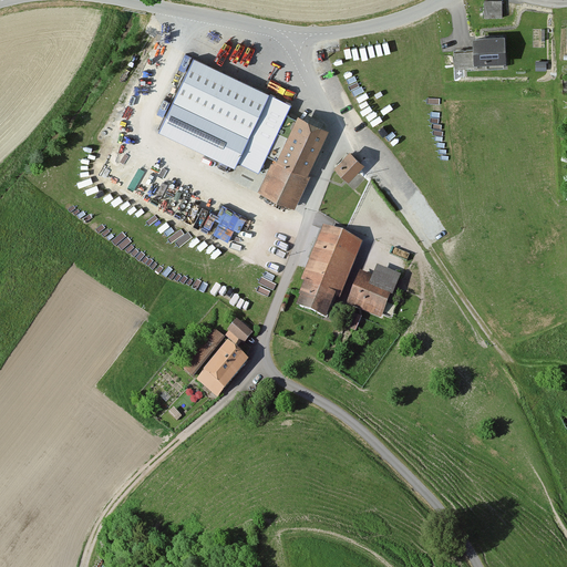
[(503,20),(504,2),(483,1),(483,19),(503,20)]
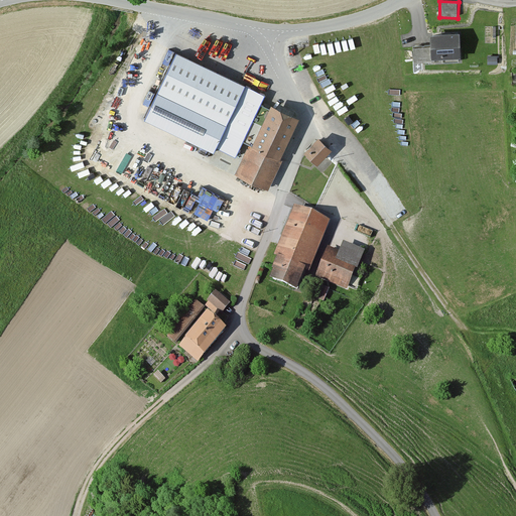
[(461,36),(431,38),(431,46),(413,47),(413,65),(432,63),(431,59),(462,58),(461,36)]
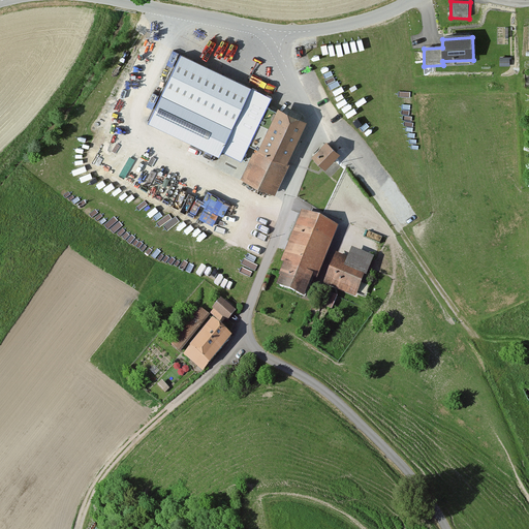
[(266,110),(271,98),(179,55),(146,125),(218,158),(221,152),(240,164),(248,145),(253,147),(238,180),(271,195),(306,121),(276,110),(271,112),(266,110)]
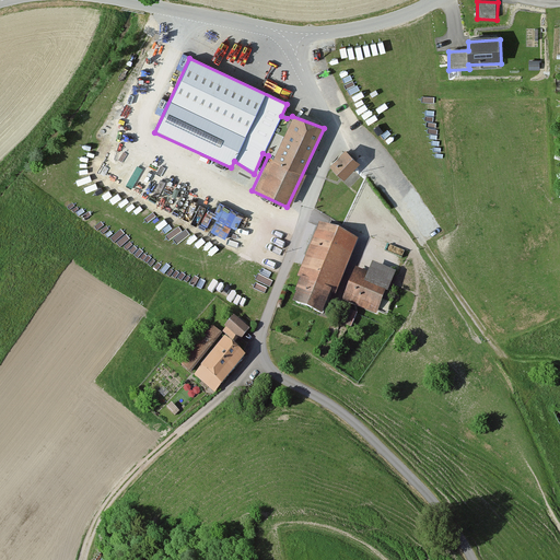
[(357,166),(342,151),(327,165),(340,181),(357,166)]
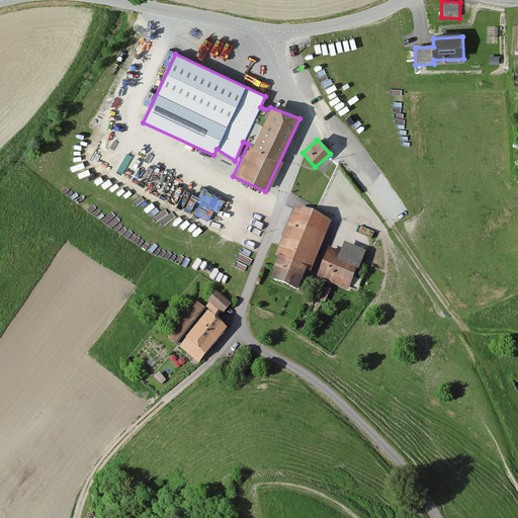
[(201,196),(193,192),(186,207),(210,218),(214,206),(220,209),(226,196),(205,187),(201,196)]
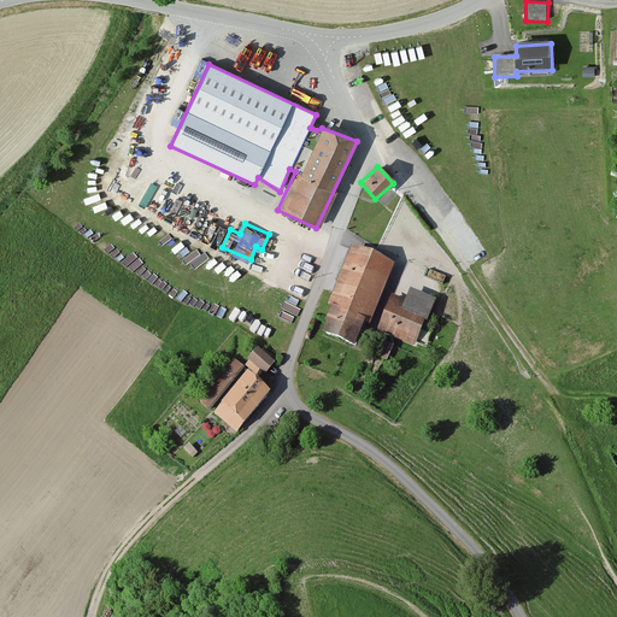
[(369,328),(394,269),(351,251),(327,307),(330,309),(323,327),(324,328),(321,338),(353,352),(364,325),(369,328)]
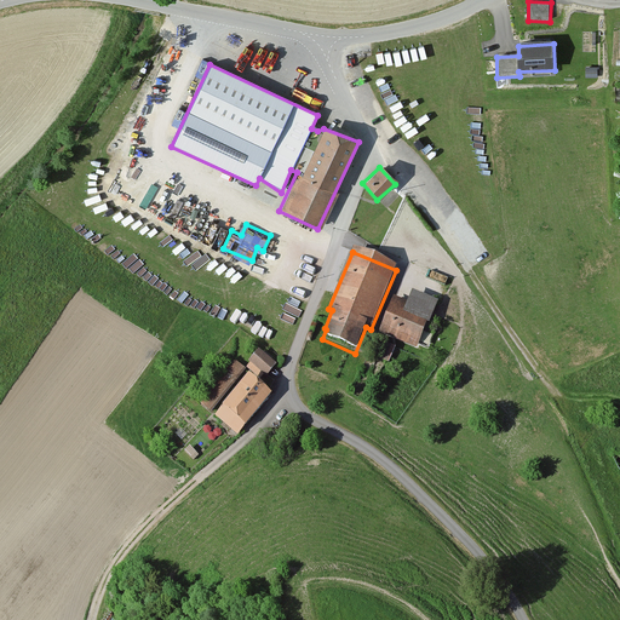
[(406,306),(391,300),(377,338),(415,352),(426,327),(429,327),(437,305),(411,296),(406,306)]
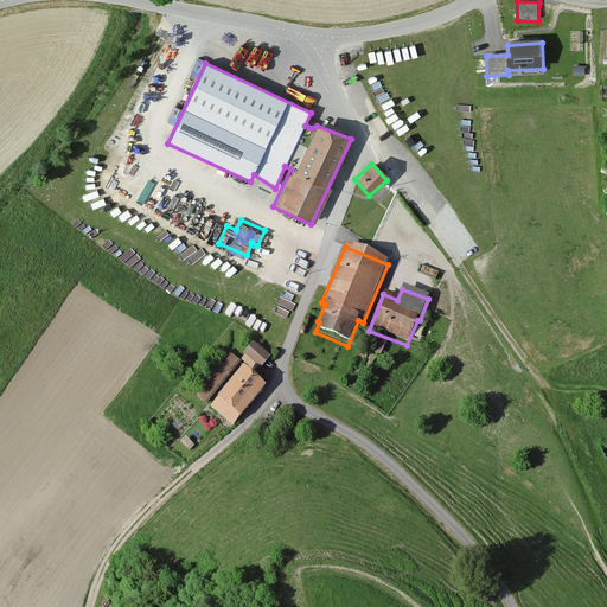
[(429,337),(417,330),(410,343),(422,350),(429,337)]
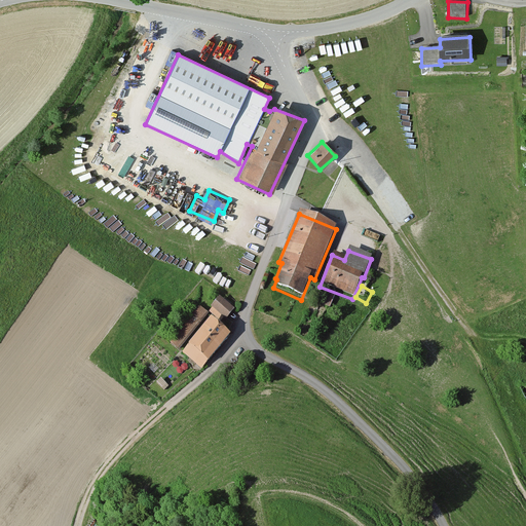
[(327,311),(333,297),(321,292),(314,305),(327,311)]
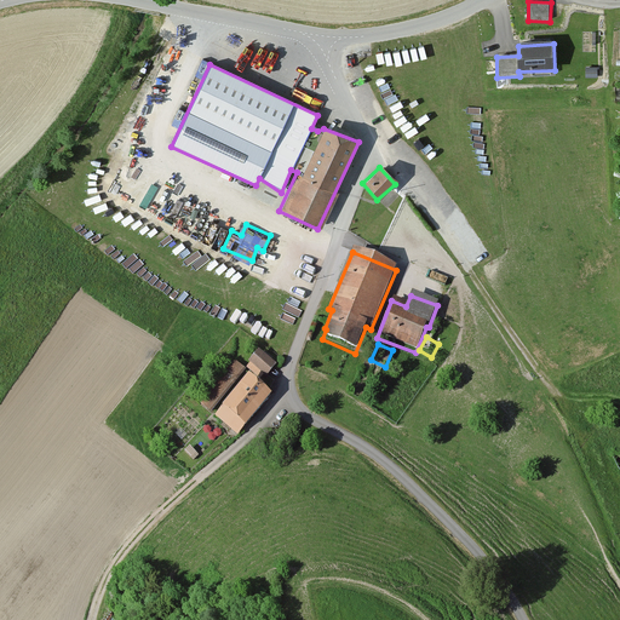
[(267,375),(277,362),(259,348),(248,360),(251,361),(247,366),(260,378),(264,373),(267,375)]
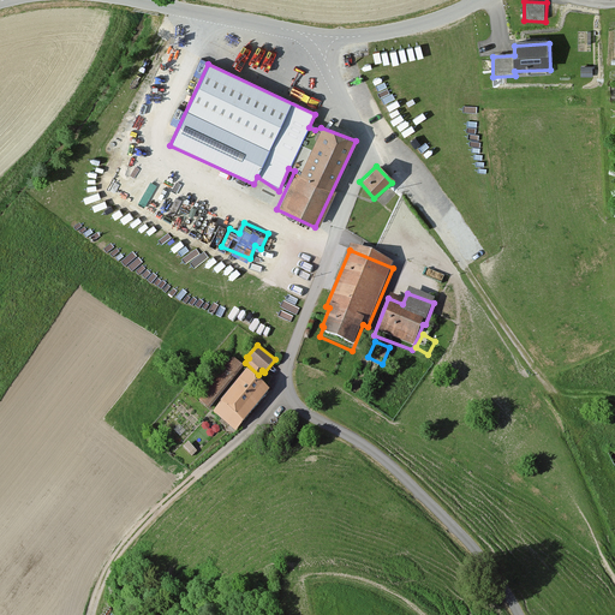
[(210,407),(245,365),(233,356),(198,398),(210,407)]
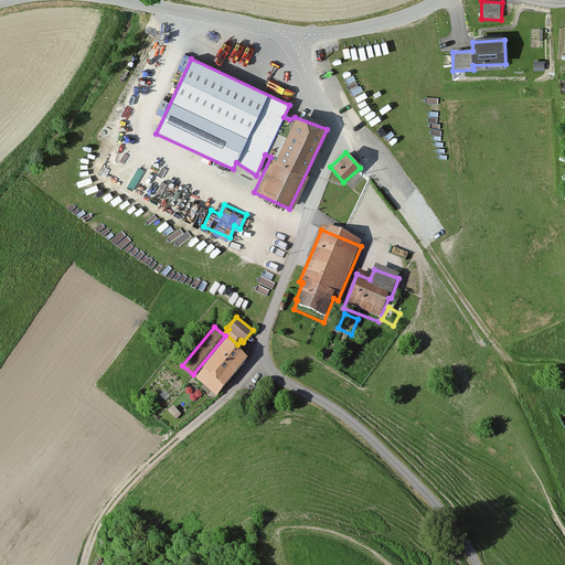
[(246,354),(227,339),(196,376),(216,392),(246,354)]
